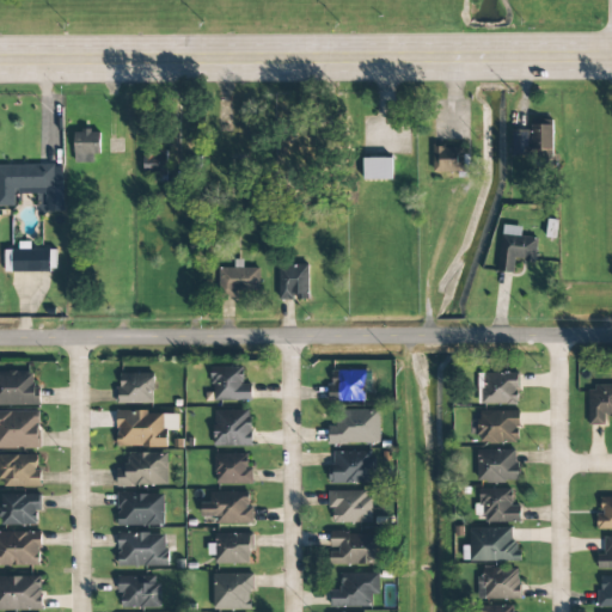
[(510,130),(510,157),(537,155),(537,151),(552,151),(552,120),(530,120),(530,130),(510,130)]
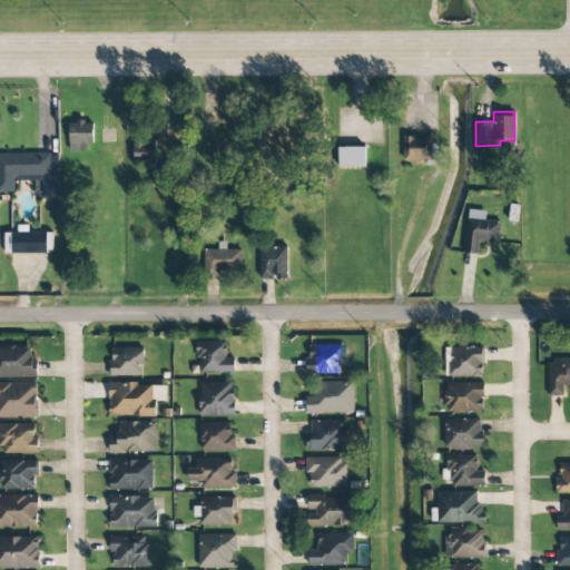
[(69,123),(69,153),(87,151),(87,144),(94,144),(94,123),(69,123)]
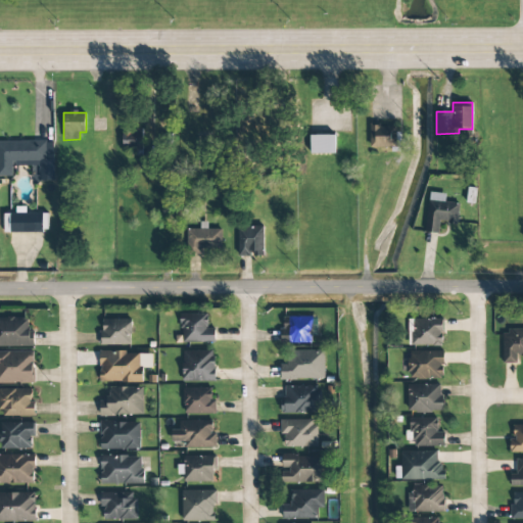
[(397,148),(398,126),(370,126),(370,147),(397,148)]
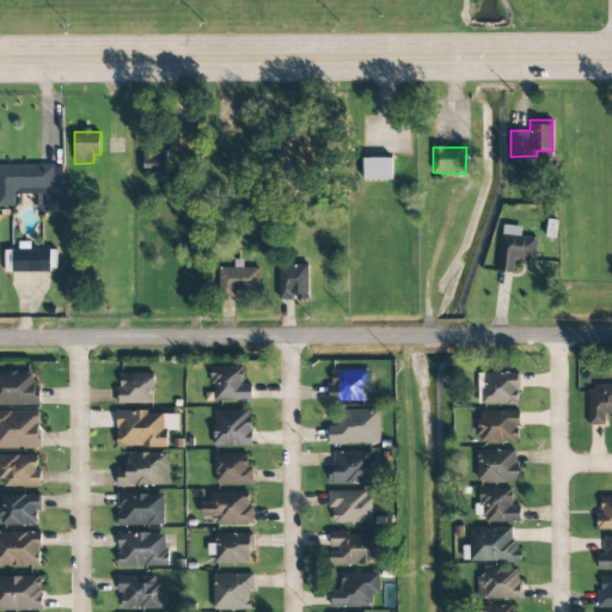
[(144,150),(142,176),(166,177),(167,151),(144,150)]
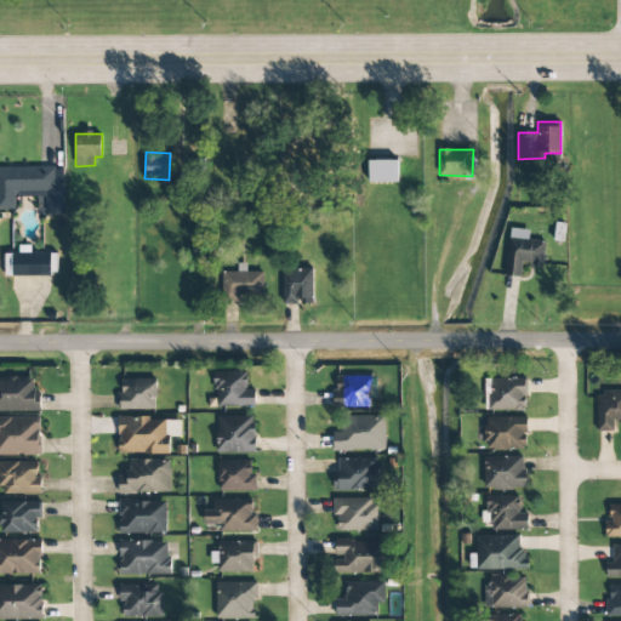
[(397,160),(369,160),(369,183),(397,183),(397,160)]
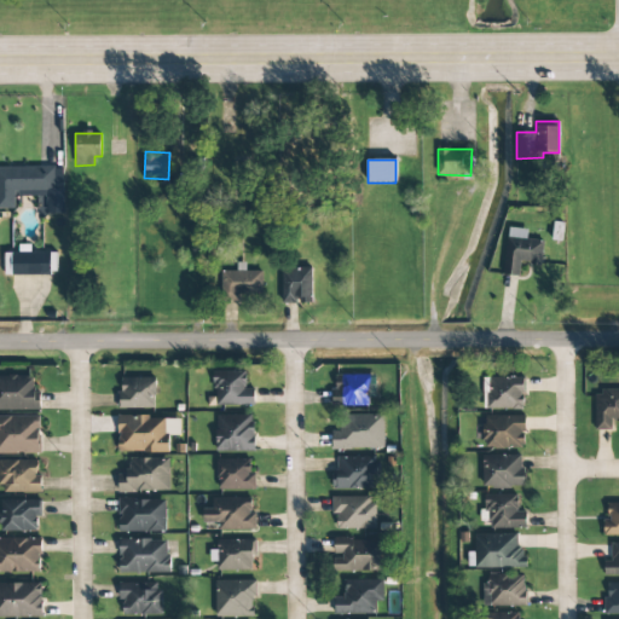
[(0,167),(0,208),(16,209),(16,197),(47,196),(47,214),(63,213),(63,167),(0,167)]
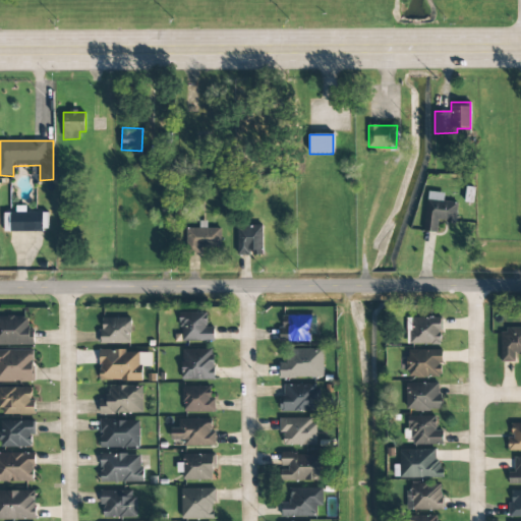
[(444,193),(426,192),(424,232),(438,232),(438,222),(456,223),(457,203),(443,201),(444,193)]
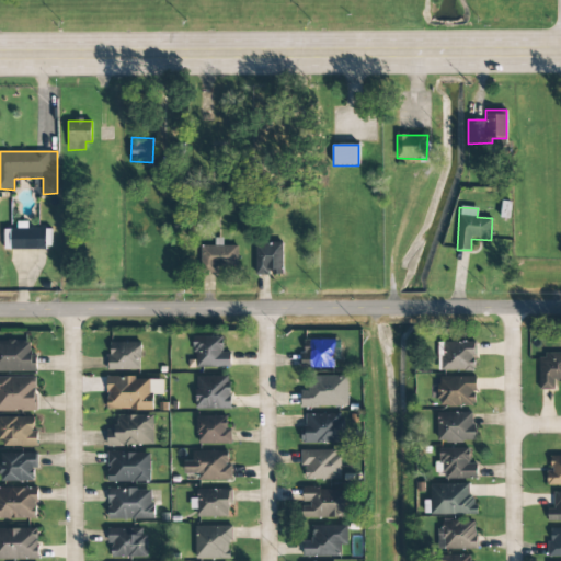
[(283,275),(282,242),(255,243),(255,276),(283,275)]
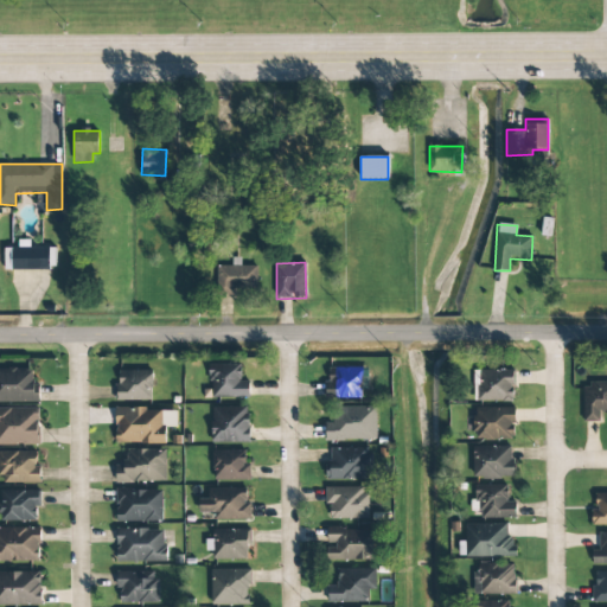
[(241,364),(210,364),(211,398),(250,397),(250,381),(241,381),(241,364)]
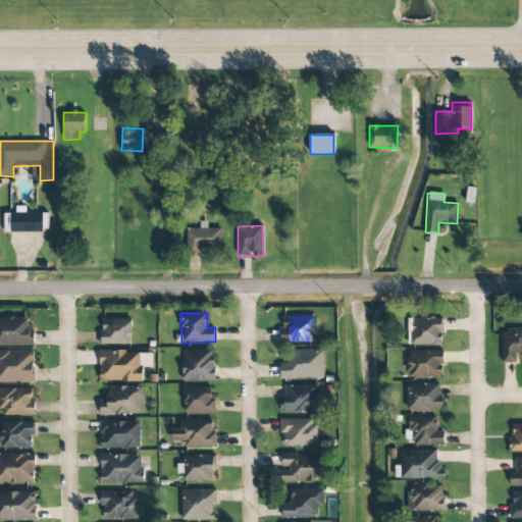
[(280,342),(311,343),(311,317),(280,316),(280,342)]
